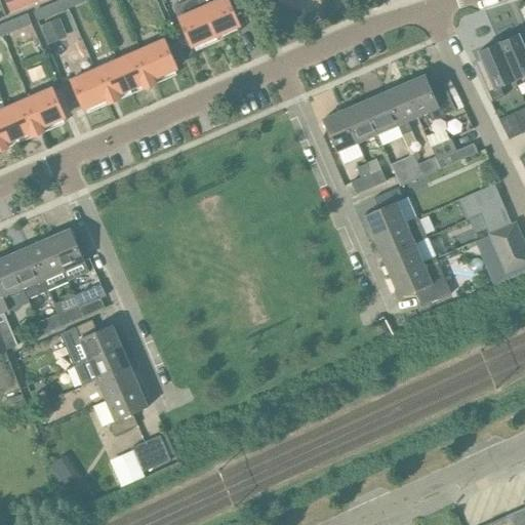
[(5,0),(10,12),(42,0),(5,0)]
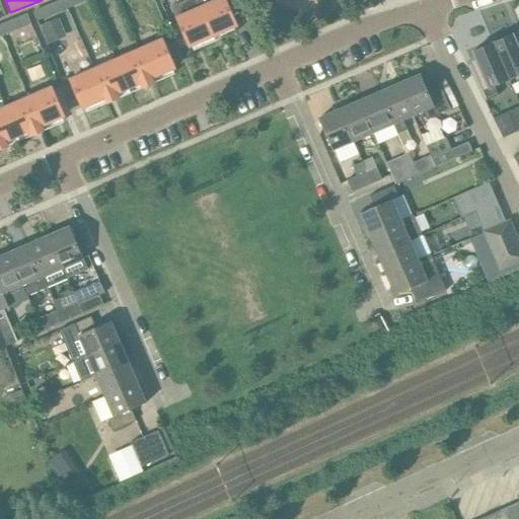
[(67,9),(63,0),(59,0),(33,11),(38,21),(67,9)]
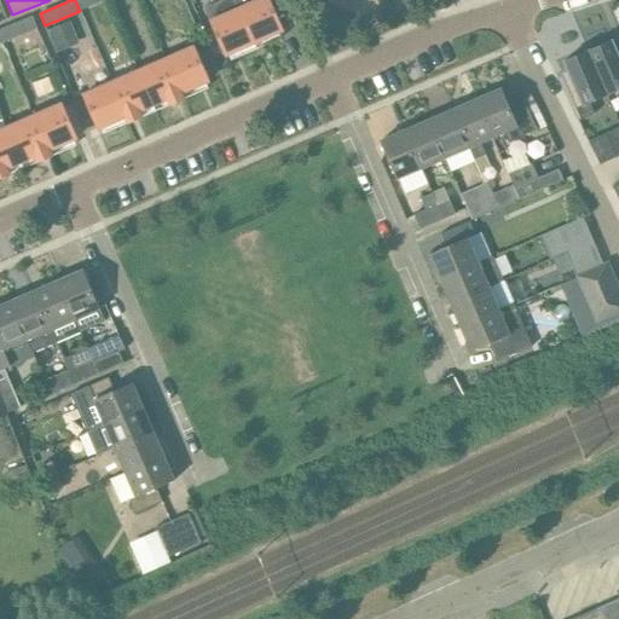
[(75,0),(80,11),(100,3),(98,0),(75,0)]
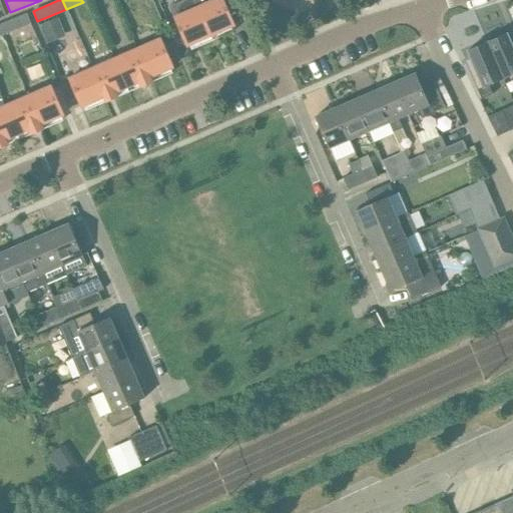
[(185,0),(169,7),(186,46),(210,35),(194,0),(185,0)]
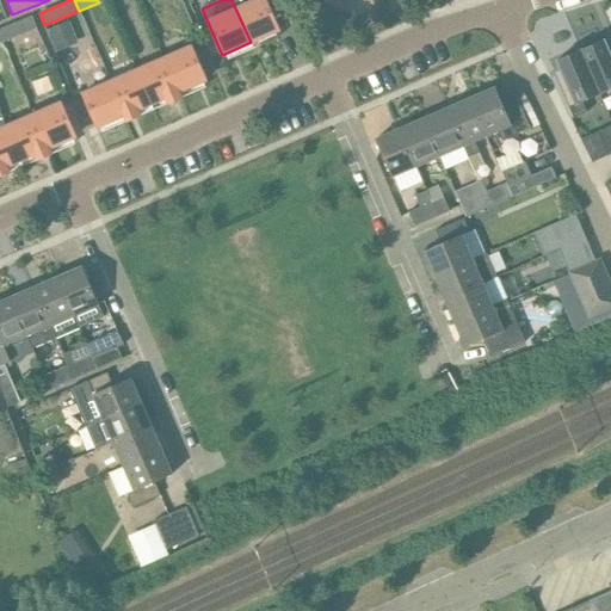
[(232,0),(251,42),(279,30),(266,0),(232,0)]
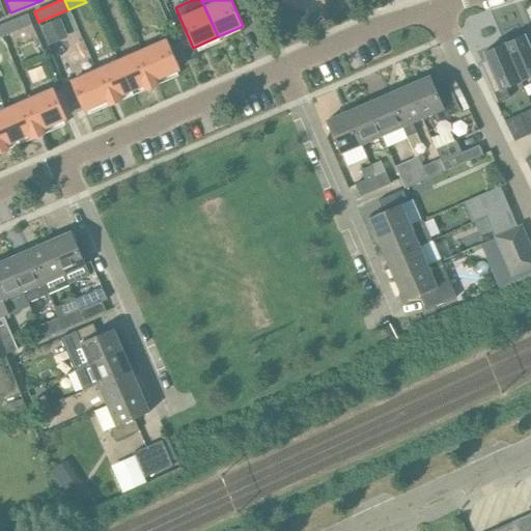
[(0,25),(0,34),(1,36),(32,24),(28,14),(0,25)]
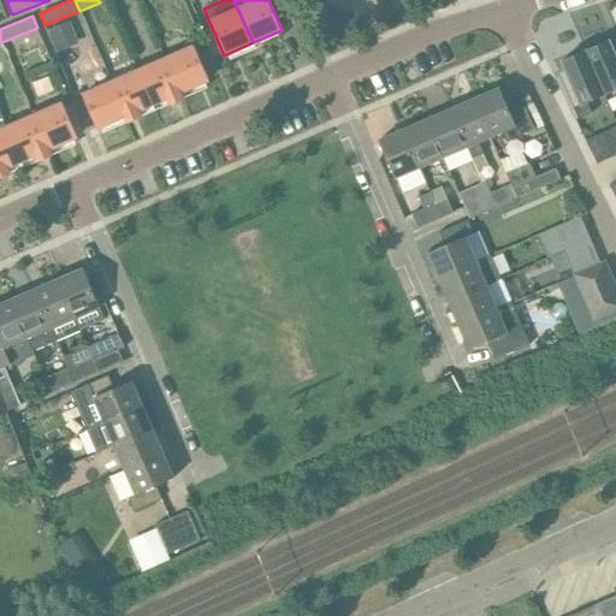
[(78,43),(70,22),(49,30),(58,52),(78,43)]
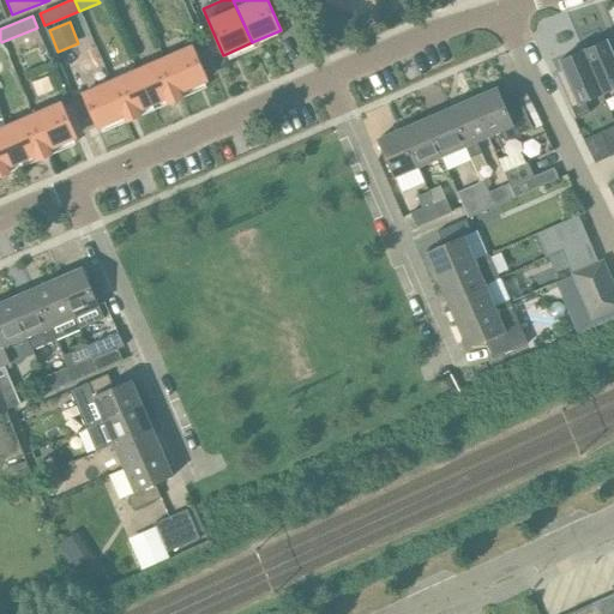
[(603,95),(613,90),(613,49),(609,40),(583,50),(603,95)]
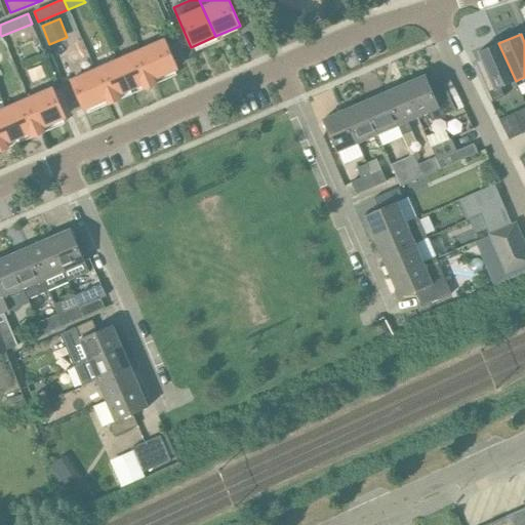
[(165,40),(142,50),(154,79),(177,69),(165,40)]
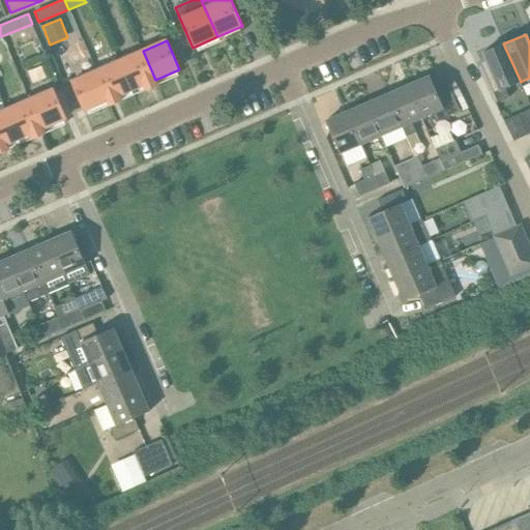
[(521,82),(503,43),(486,52),(490,63),(484,66),(500,101),(511,97),(507,88),(521,82)]
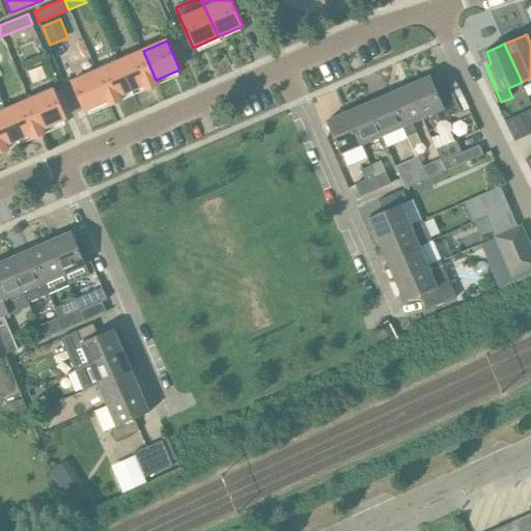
[(119,61),(132,90),(144,84),(147,90),(158,85),(156,80),(143,51),(119,61)]
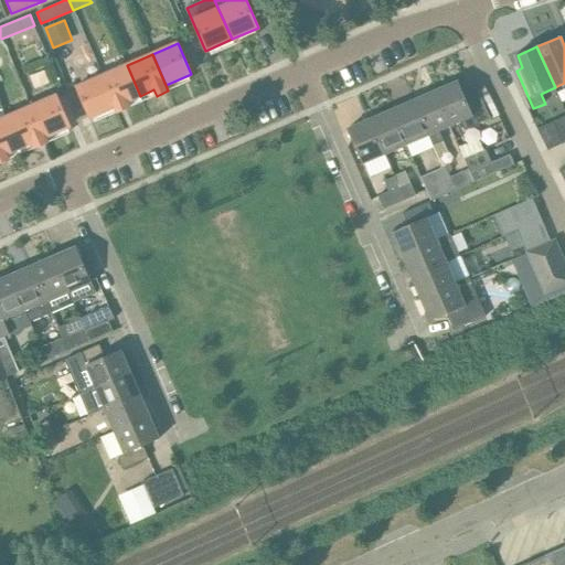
[(115,107),(118,113),(129,108),(127,102),(140,96),(127,65),(102,76),(115,107)]
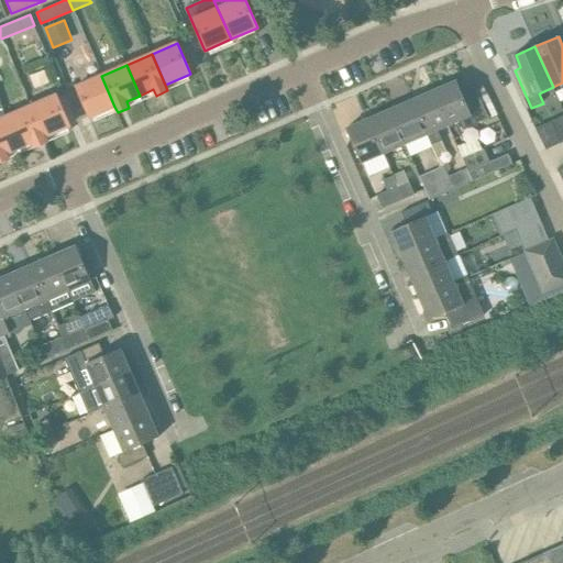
[(114,107),(101,76),(75,87),(88,118),(114,107)]
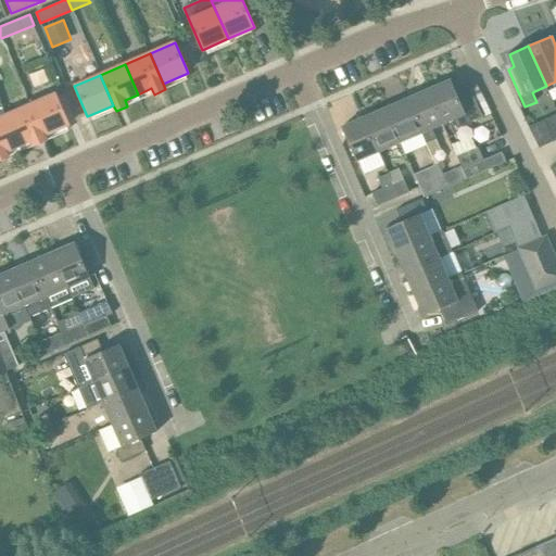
[(429,89),(444,124),(454,119),(458,128),(482,117),(468,87),(456,92),(451,79),(429,89)]
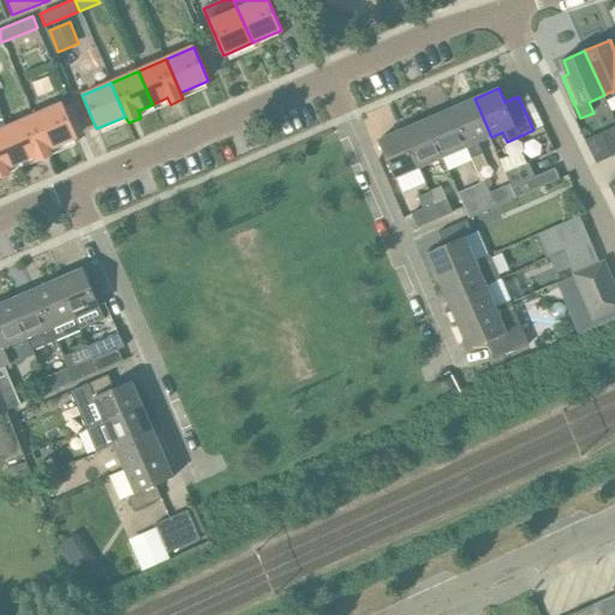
[(475,99),(451,109),(466,148),(471,159),(482,154),(477,143),(491,137),(475,99)]
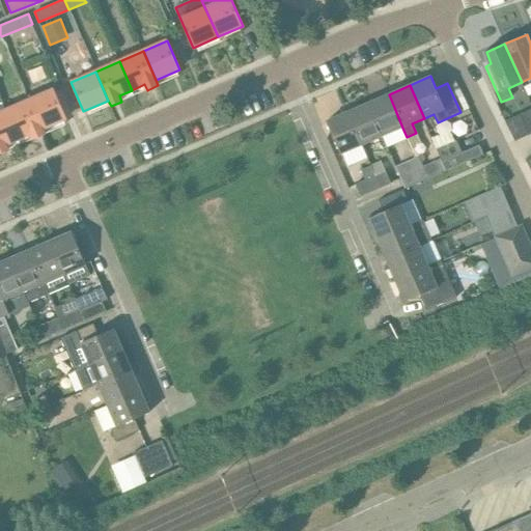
[(66,118),(53,89),(29,101),(42,129),(66,118)]
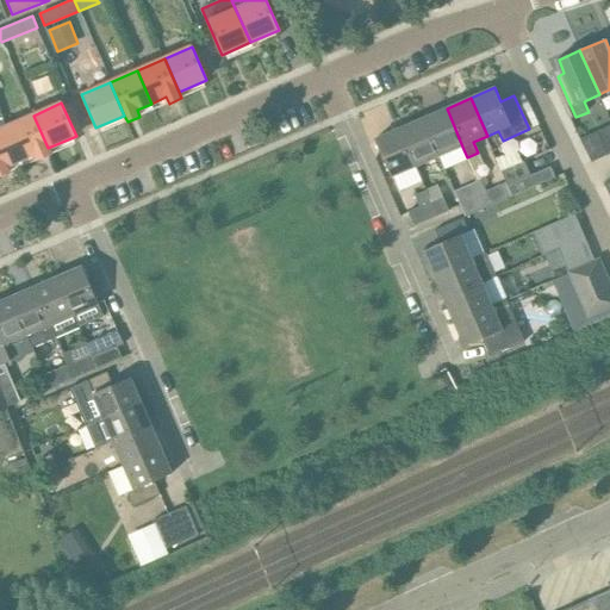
[(462,147),(447,109),(424,118),(440,156),(462,147)]
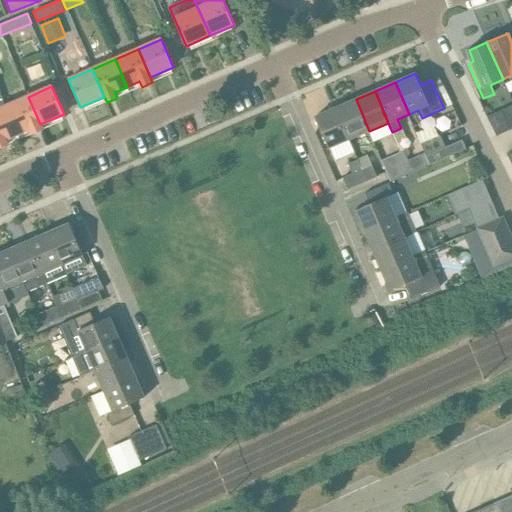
[(43,130),(28,97),(5,107),(17,134),(30,129),(32,134),(43,130)]
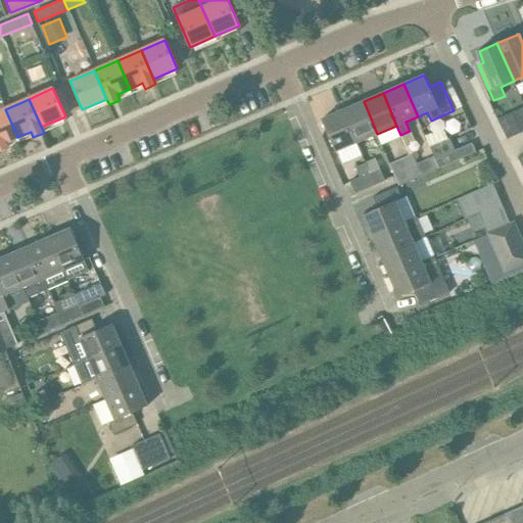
[(357,143),(377,134),(364,101),(342,110),(357,143)]
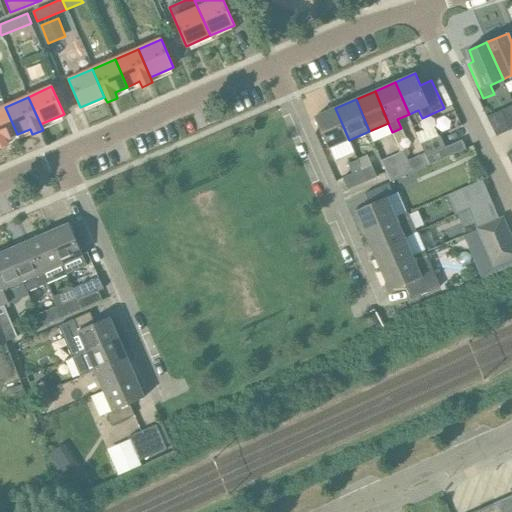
[(511,129),(511,105),(502,110),(511,130),(511,129)]
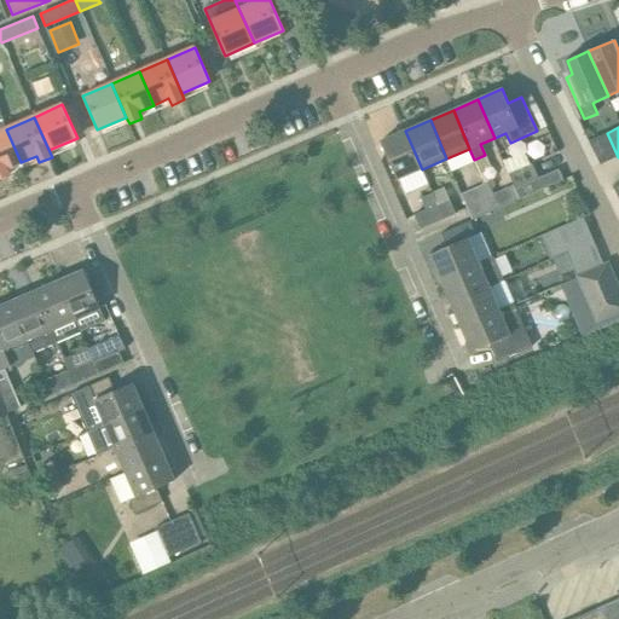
[(21,162),(6,129),(0,131),(0,179),(9,175),(6,168),(21,162)]
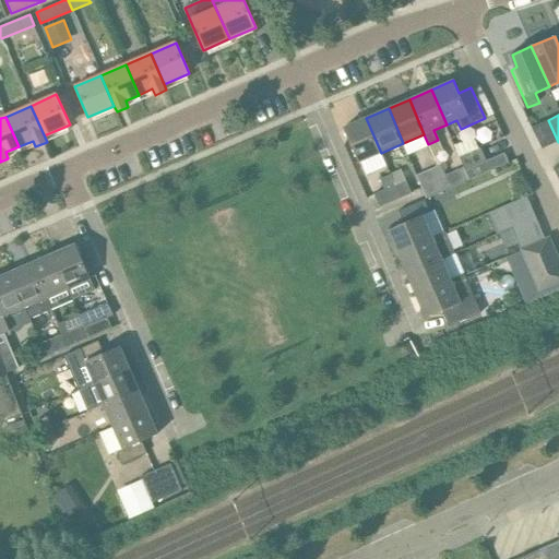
[(358,163),(381,153),(366,118),(344,128),(358,163)]
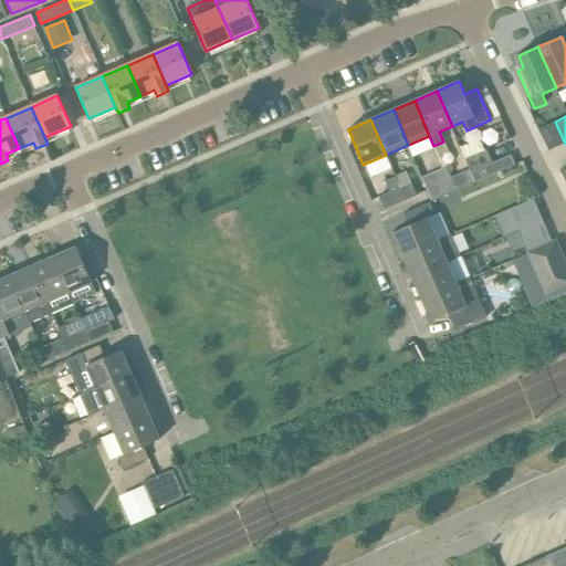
[(467,157),(471,168),(471,170),(492,161),(486,148),(467,157)]
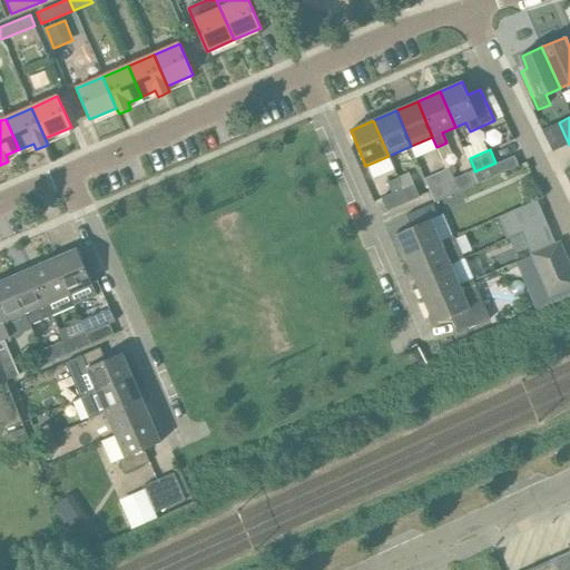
[(474,169),(451,179),(457,194),(519,166),(513,155),(495,163),(474,172),(474,169)]
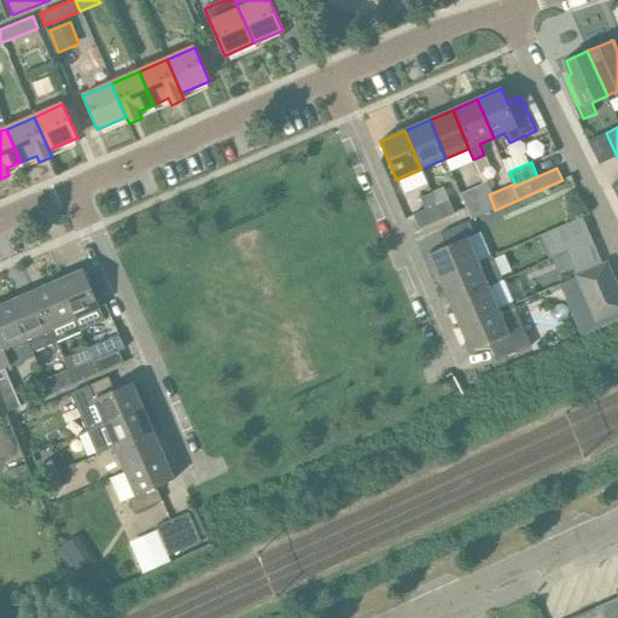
[(495,210),(489,194),(484,184),(461,194),(472,220),(495,210)]
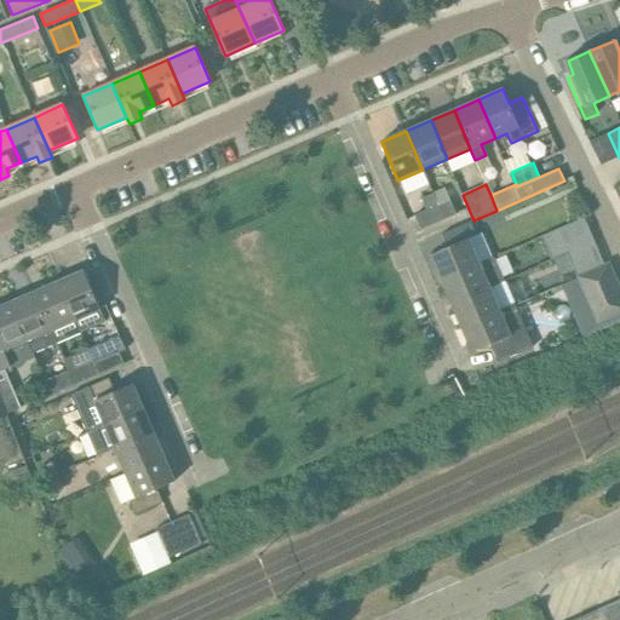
[(420,230),(445,219),(438,205),(434,194),(422,199),(426,211),(414,216),(420,230)]
